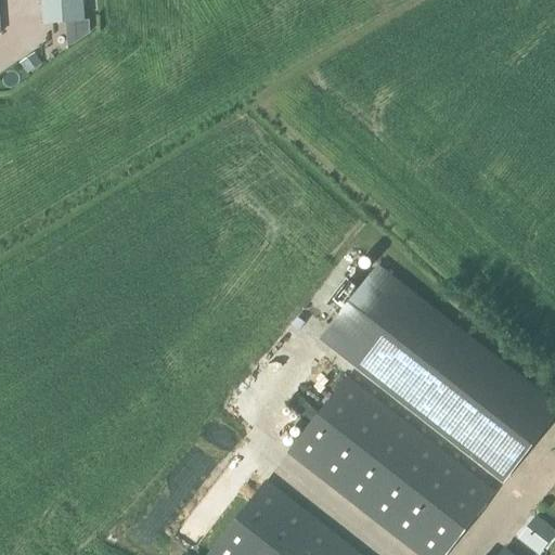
[(41,0),(43,24),(85,21),(82,0),(41,0)]
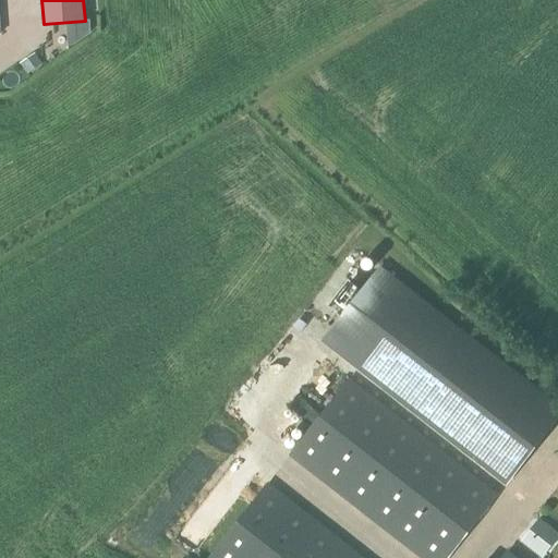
[(35,53),(21,64),(28,74),(43,64),(35,53)]
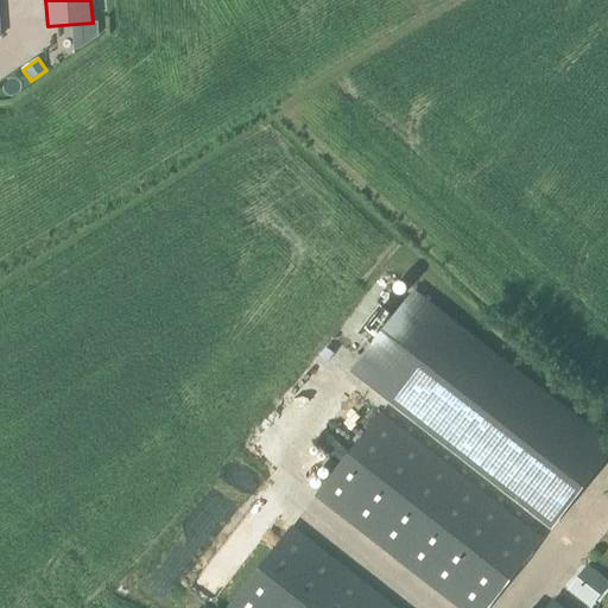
[(372,346),(352,373),(552,530),(607,457),(607,442),(485,347),(415,292),(403,309),(397,304),(390,314),(381,306),(359,335),(372,346)]
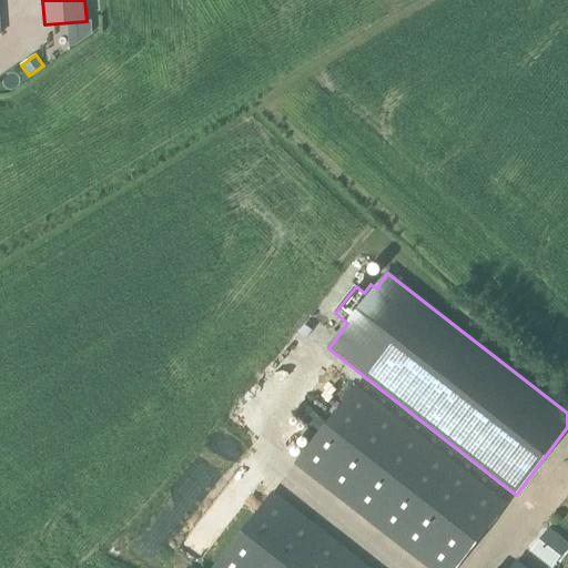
[(426,567),(458,567),(509,504),(333,365),(293,416),(318,434),(294,465),(426,567)]
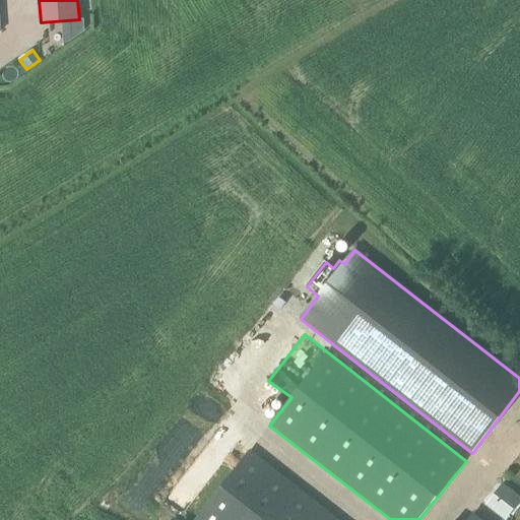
[(195,519),(338,519),(250,450),(195,519)]
